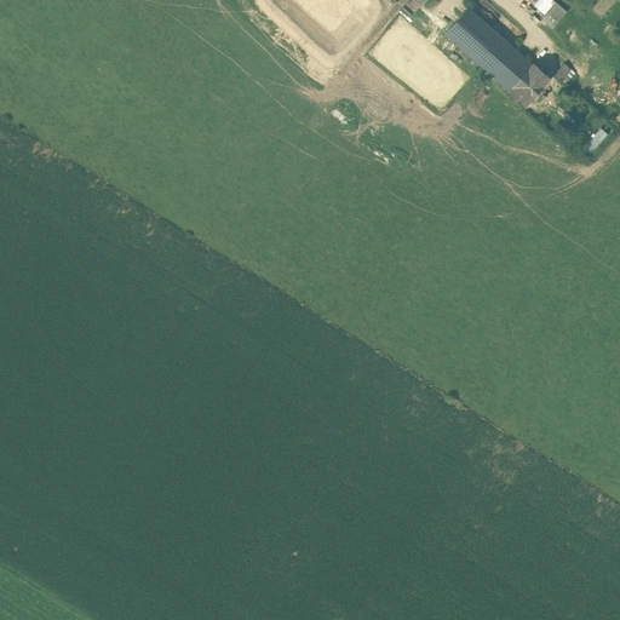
[(415,0),(397,0),(411,12),(419,4),(415,0)]
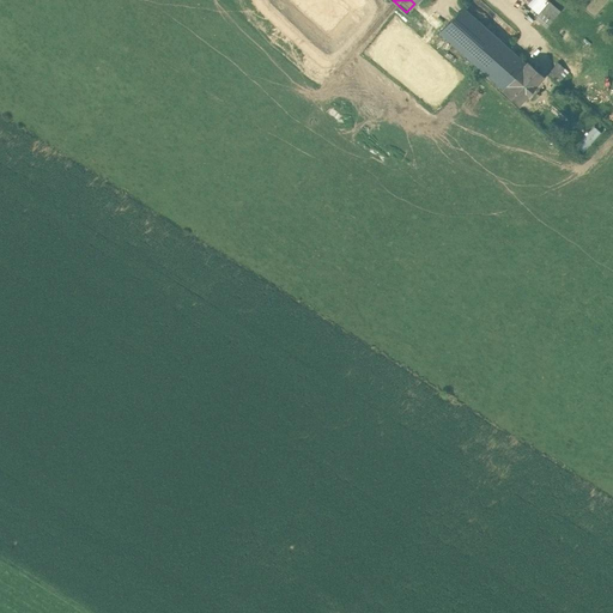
[(559,12),(547,1),(534,17),(546,26),(559,12)]
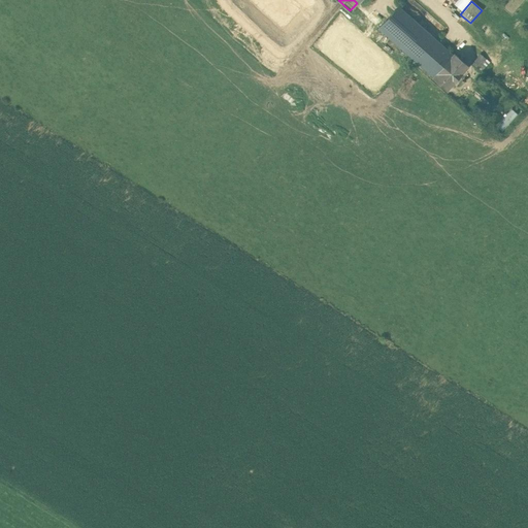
[(442,45),(399,5),(378,27),(423,67),(442,45)]
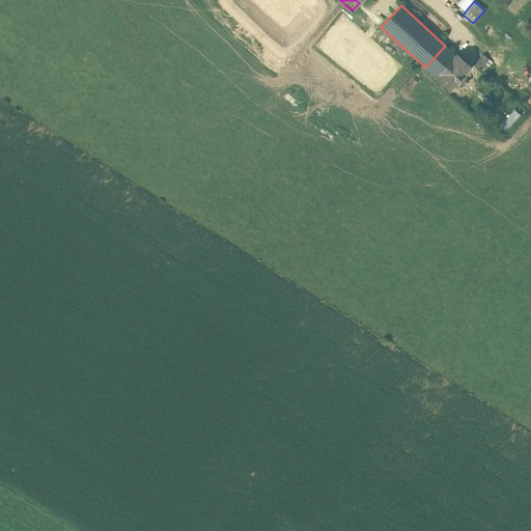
[(435,76),(455,54),(445,46),(425,67),(435,76)]
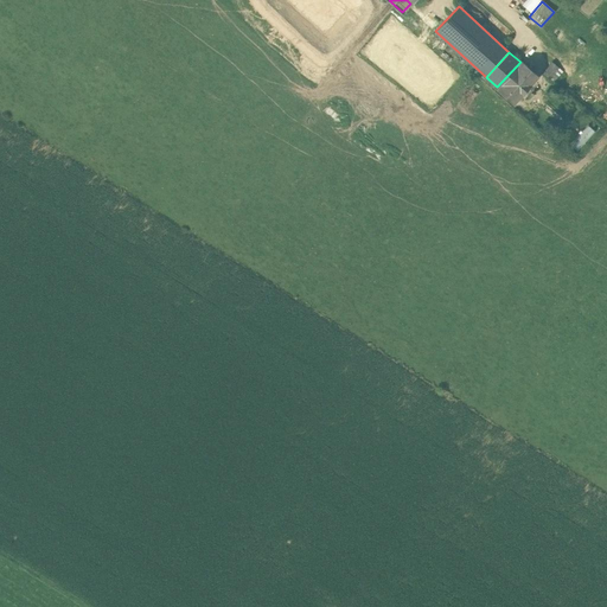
[(521,62),(497,87),(497,90),(513,106),(540,76),(523,61),(521,62)]
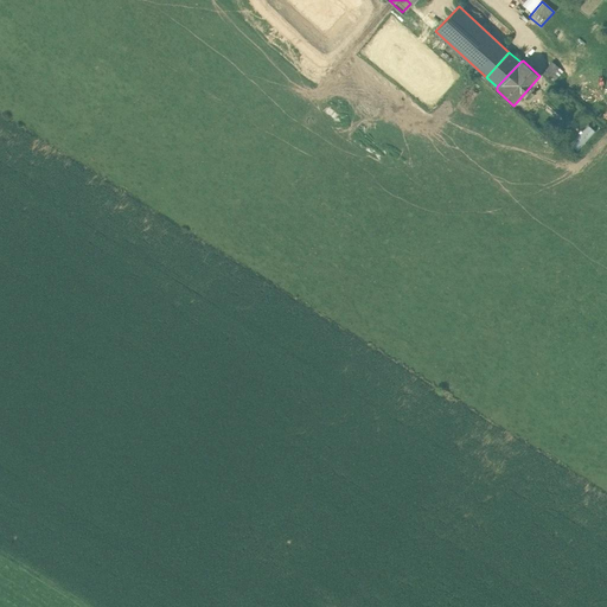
[(562,71),(551,62),(543,72),(553,82),(562,71)]
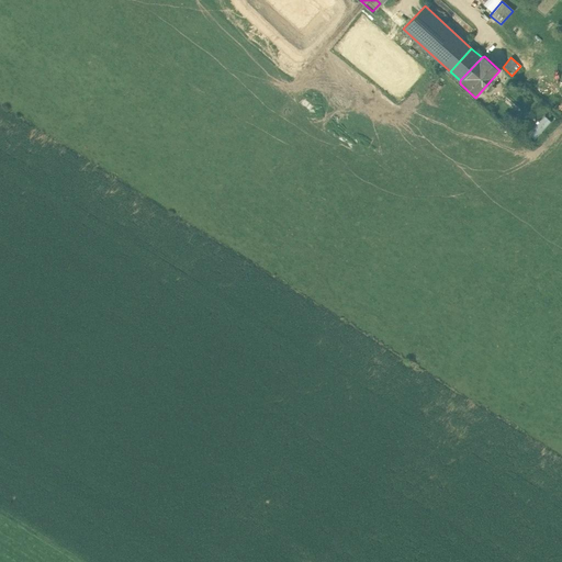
[(546,114),(532,127),(539,134),(552,121),(546,114)]
